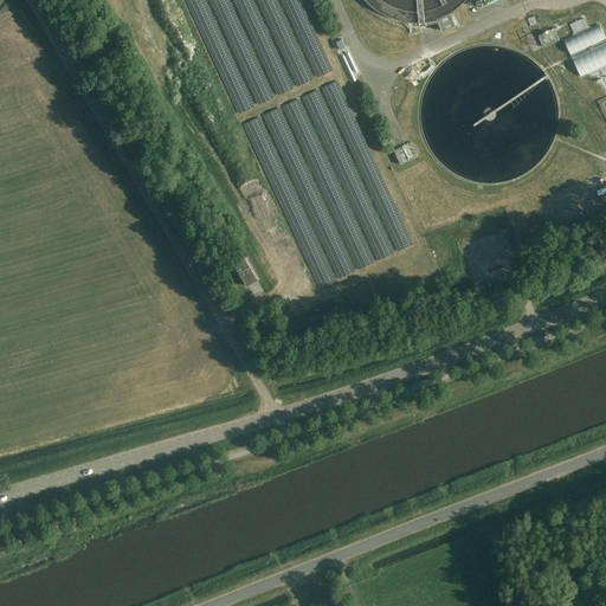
[(439,18),(437,19),(442,31),(456,25),(451,12),(447,14),(445,15),(443,17),(439,18)]
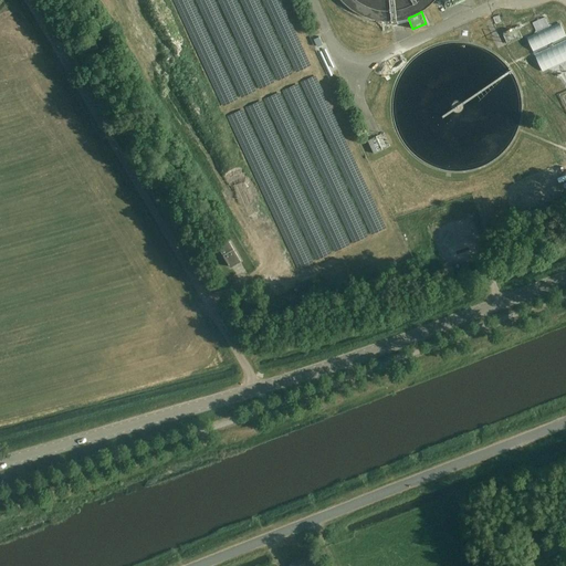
[(493,18),(495,24),(502,22),(499,14),(493,18)]
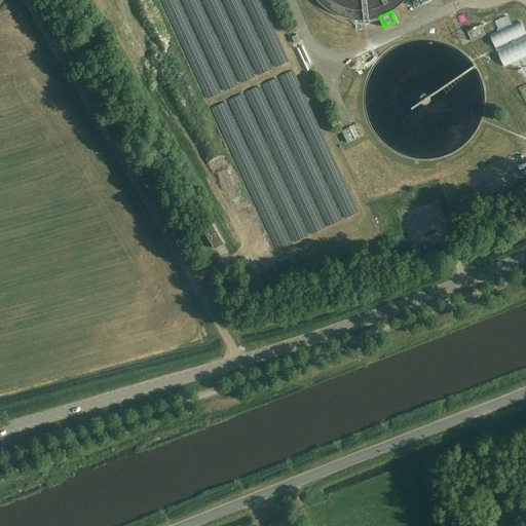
[(495,48),(525,33),(520,21),(511,25),(499,30),(489,35),(495,48)]
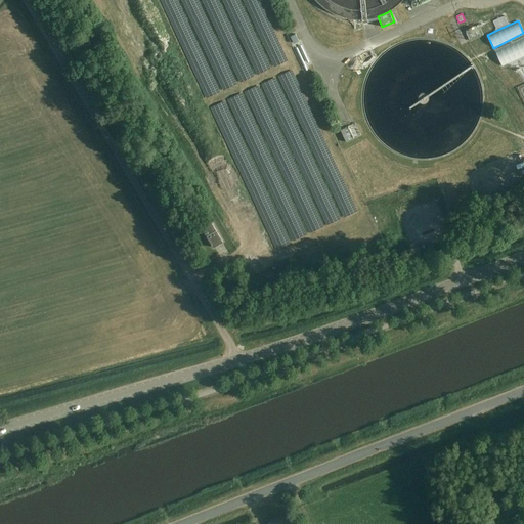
[(474,42),(486,38),(483,26),(470,30),(474,42)]
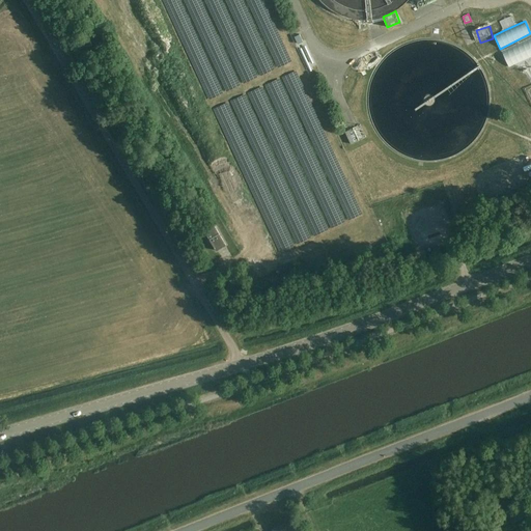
[(509,67),(530,57),(530,37),(502,52),(509,67)]
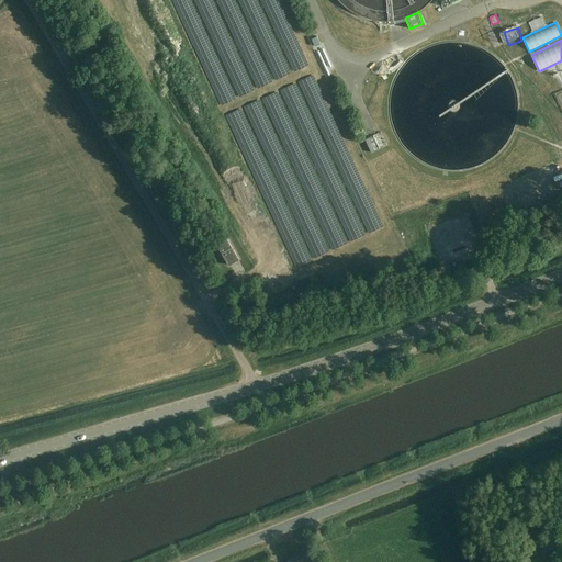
[(381,132),(378,133),(364,139),(371,153),(388,145),(381,132)]
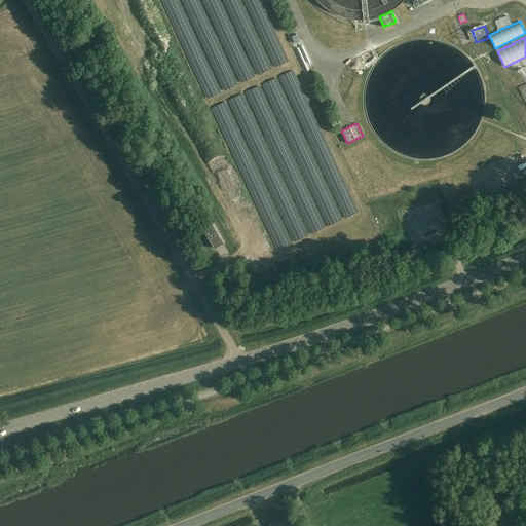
[(202,229),(214,248),(224,242),(212,223),(202,229)]
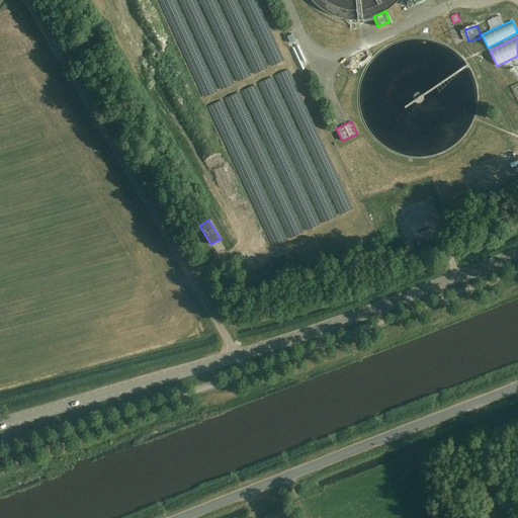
[(291,517),(286,507),(266,517),(291,517)]
